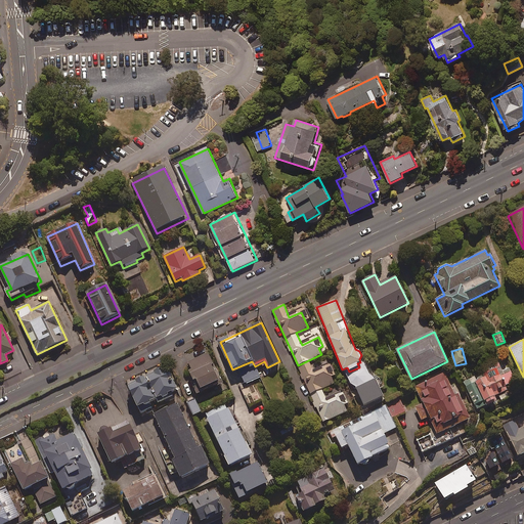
[(222,379),(219,381),(208,356),(185,365),(199,397),(203,395),(202,392),(214,386),(216,391),(225,387),(222,379)]
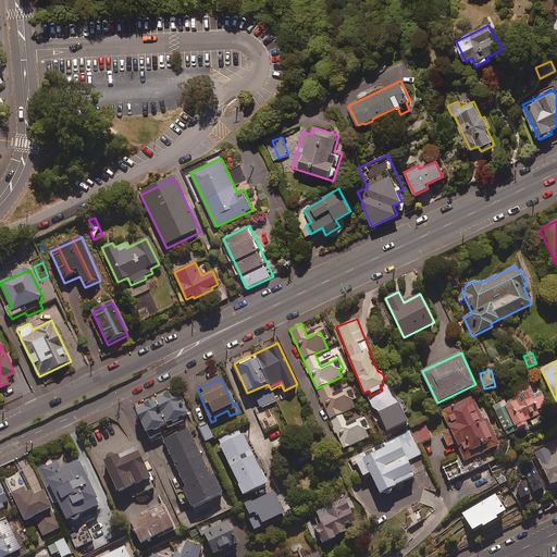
[(388,431),(408,421),(396,398),(394,399),(387,387),(382,391),(383,394),(373,399),(371,396),(368,398),(374,410),(376,409),(388,431)]
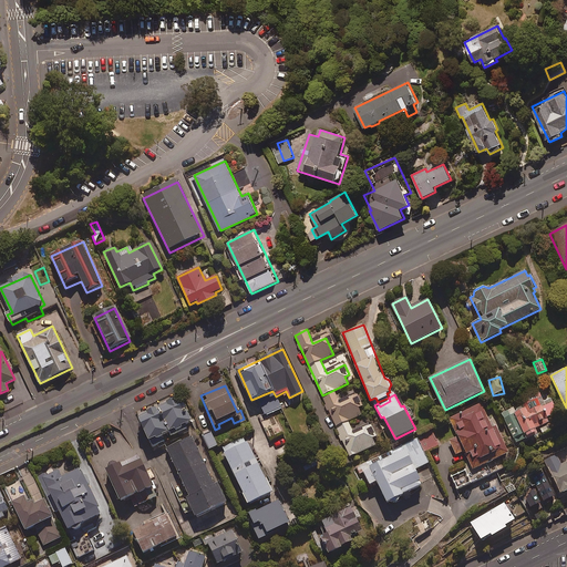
[(336,426),(348,421),(362,414),(358,406),(362,404),(358,395),(340,404),(337,395),(325,401),(336,426)]
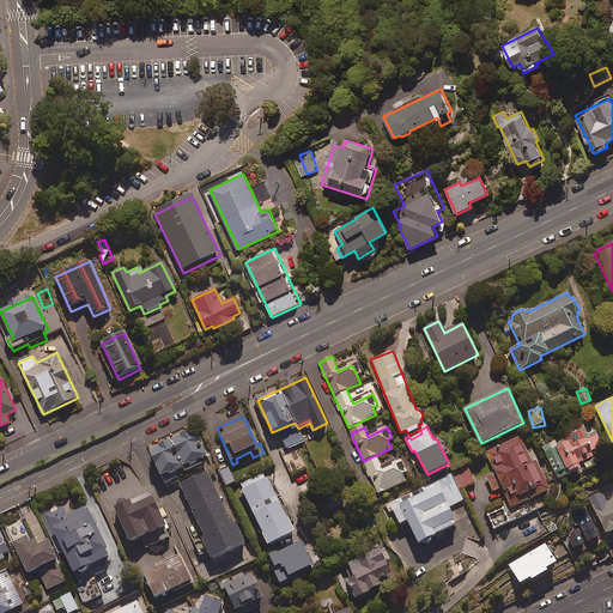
[(553,442),(554,445),(545,450),(558,479),(596,462),(592,451),(604,445),(598,431),(586,436),(581,429),(553,442)]
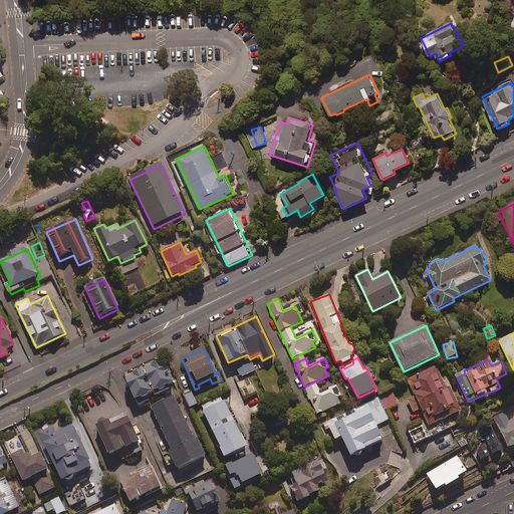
[(174,382),(164,360),(125,377),(139,406),(151,400),(149,395),(154,393),(155,395),(167,389),(166,387),(174,382)]
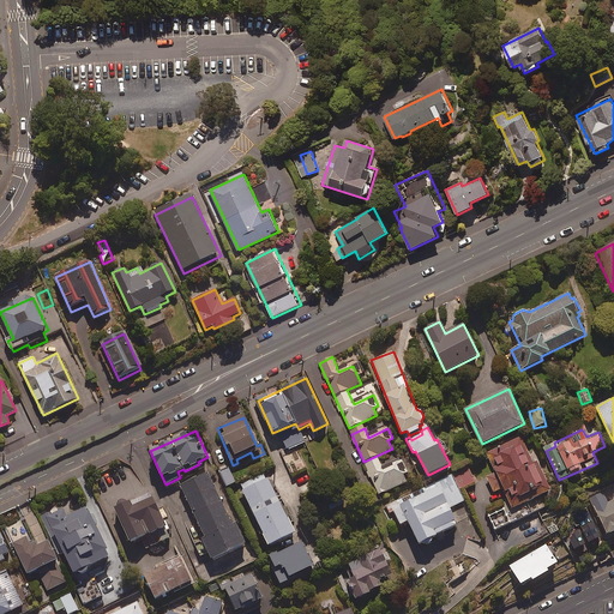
[(305,441),(301,432),(283,440),(287,449),(305,441)]
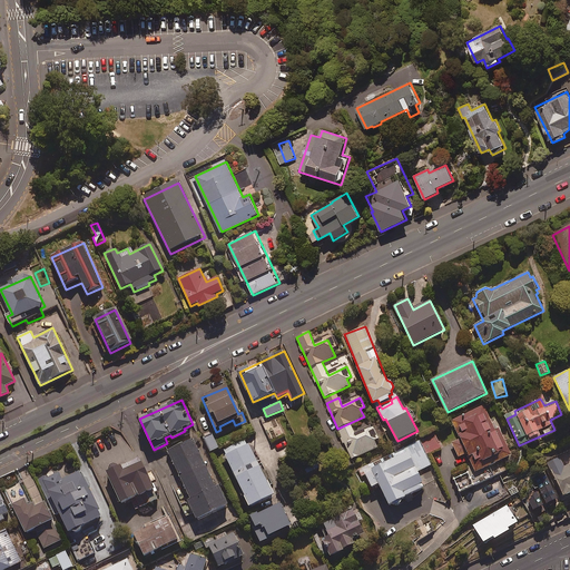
[(499,436),(483,405),(452,421),(461,440),(453,443),(460,457),(468,453),(477,472),(511,455),(501,435),(499,436)]
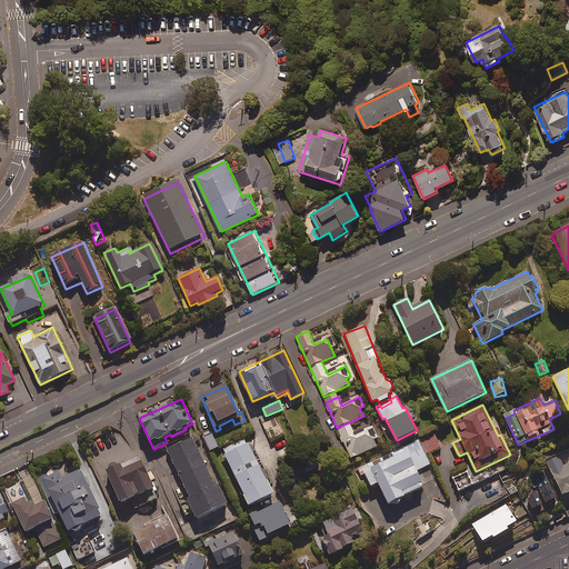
[(286,438),(278,420),(268,425),(275,441),(286,438)]
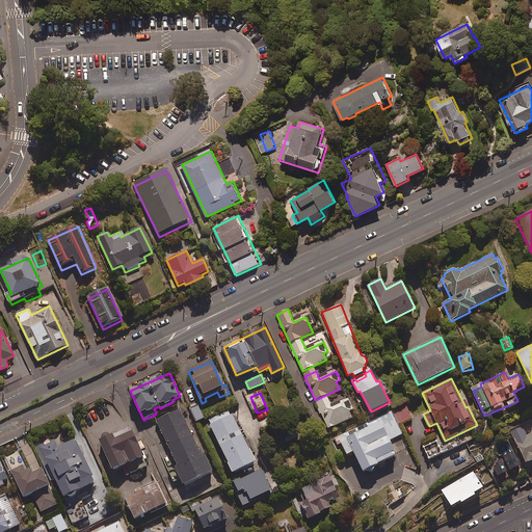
[(326,395),(315,400),(328,428),(352,418),(349,410),(353,408),(348,397),(331,404),(326,395)]
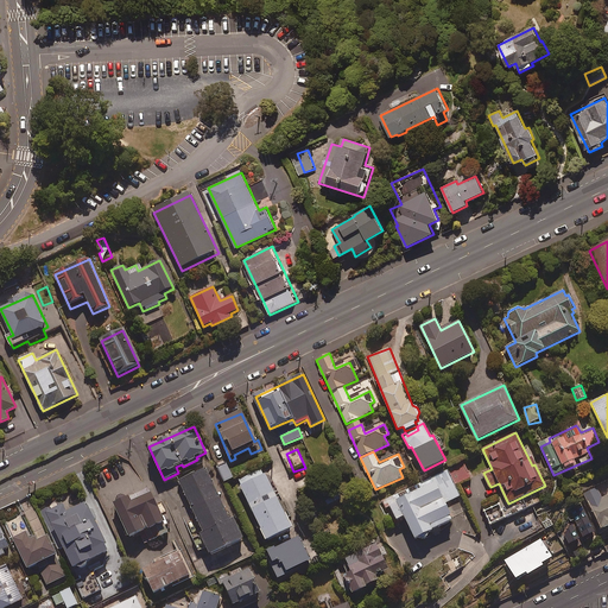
[(448,470),(455,485),(470,476),(464,462),(448,470)]
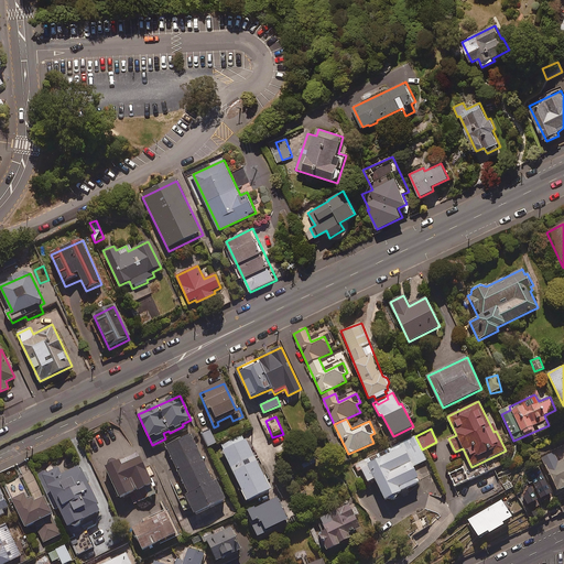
[(271,489),(243,434),(220,446),(248,501),(271,489)]
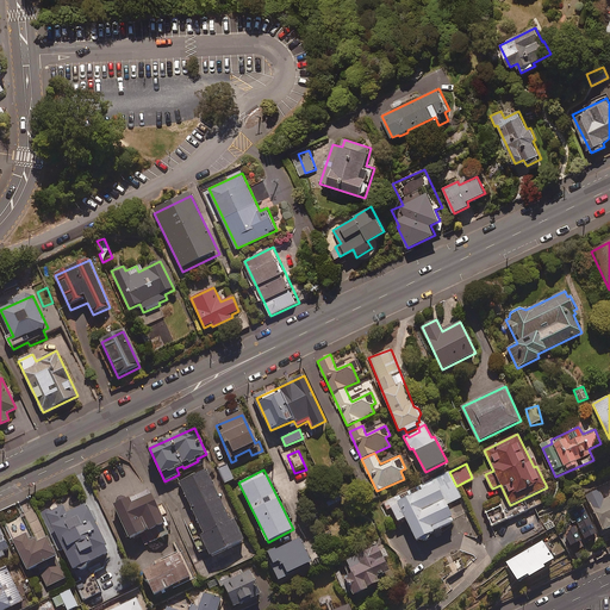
[(456,486),(449,472),(384,502),(387,509),(391,506),(398,522),(406,517),(417,541),(423,539),(424,542),(431,539),(429,535),(435,533),(434,531),(455,522),(447,504),(461,498),(456,486)]
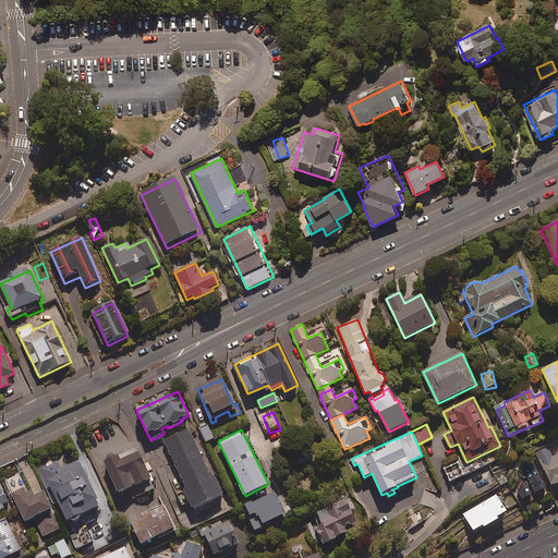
[(186,511),(191,512),(223,498),(215,476),(210,478),(191,433),(165,445),(186,492),(183,494),(185,499),(182,504),(183,507),(186,511)]
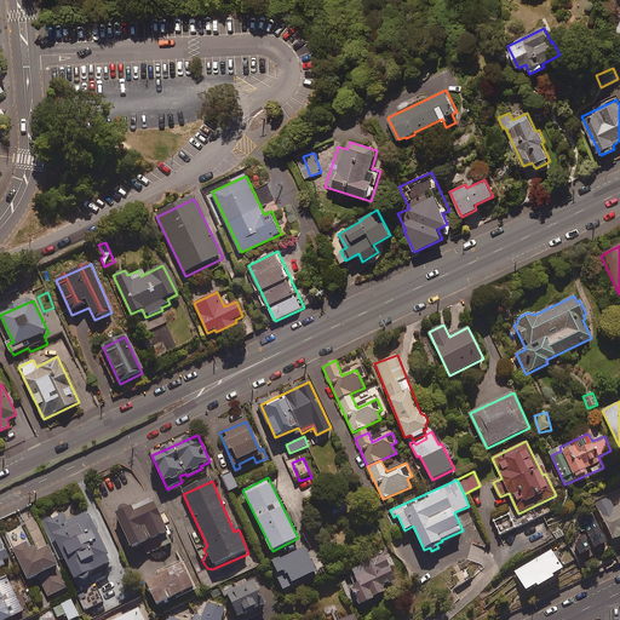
[(172,544),(153,498),(116,514),(131,547),(148,540),(153,552),(172,544)]
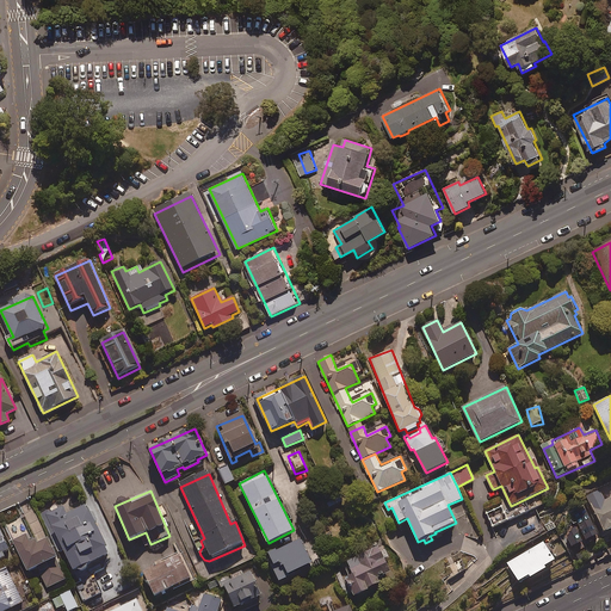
[(610,498),(605,501),(600,493),(588,499),(605,531),(610,528),(610,498)]
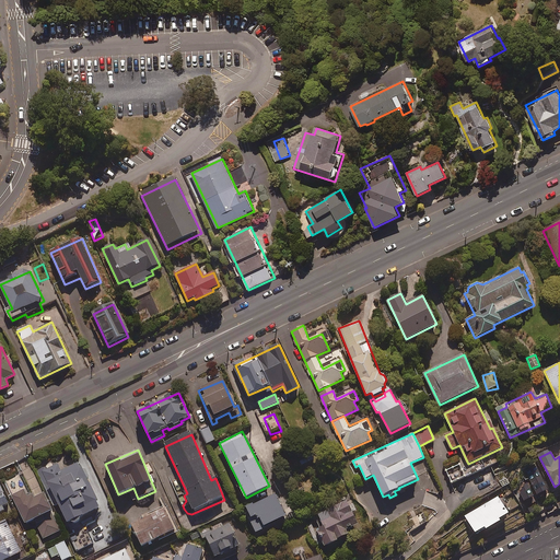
[(466,476),(456,457),(443,464),(452,482),(466,476)]
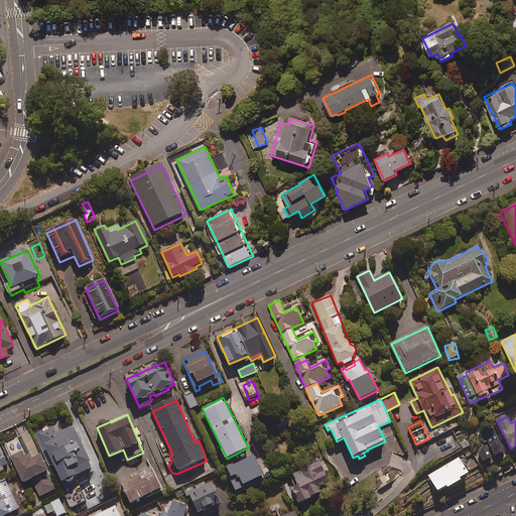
[(74,476),(92,468),(74,426),(54,434),(51,428),(39,433),(44,445),(42,446),(50,466),(54,464),(61,481),(63,480),(68,482),(71,482),(73,480),(74,476)]
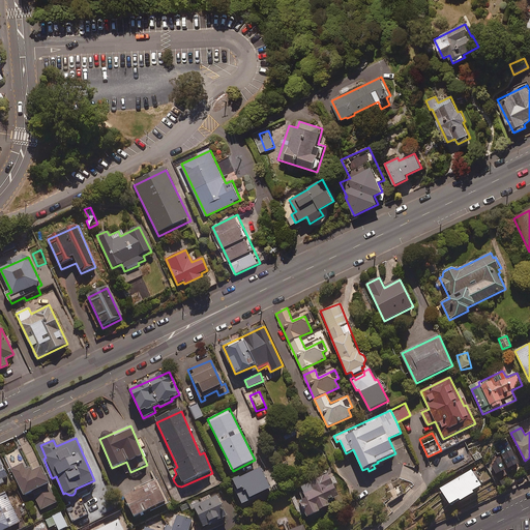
[(20,450),(6,457),(24,496),(49,484),(41,468),(33,472),(32,469),(29,470),(20,450)]
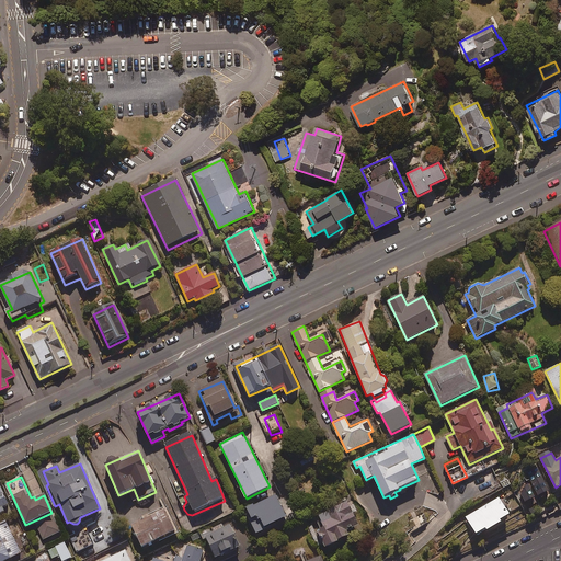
[(510,514),(500,496),(466,517),(477,534),(487,528),(488,530),(502,522),(501,521),(510,514)]
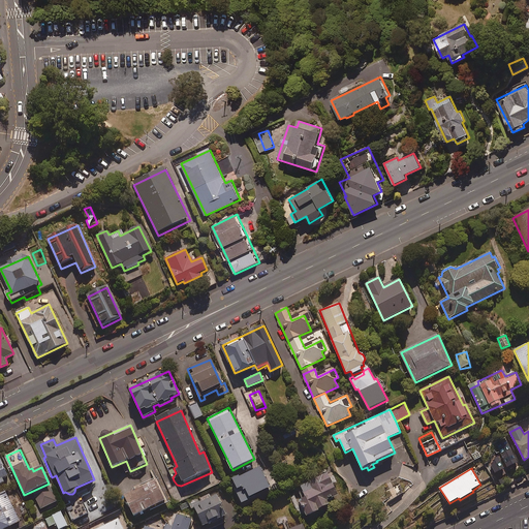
[(270,492),(261,472),(232,485),(243,507),(250,503),(249,501),(270,492)]
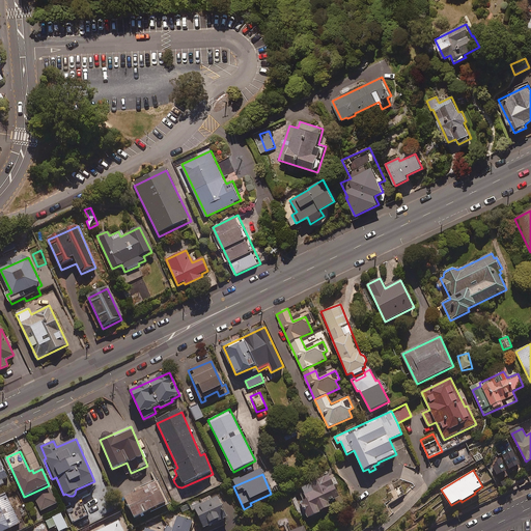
[(340,496),(329,474),(294,493),(308,519),(331,506),(329,502),(340,496)]
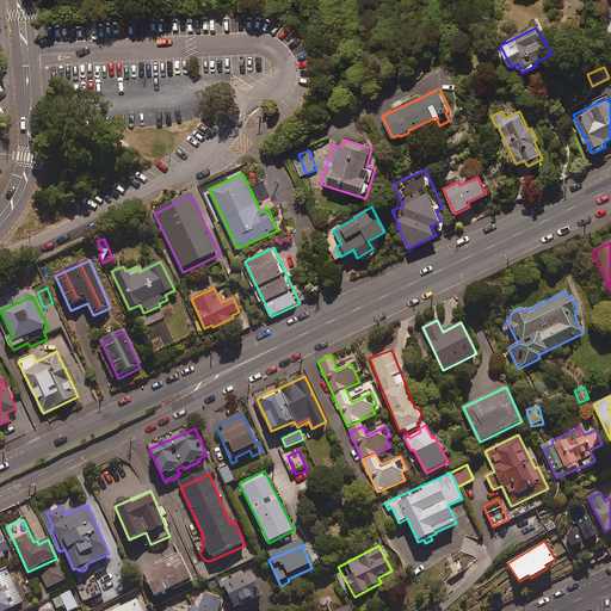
[(477,559),(461,551),(452,556),(461,569),(477,559)]
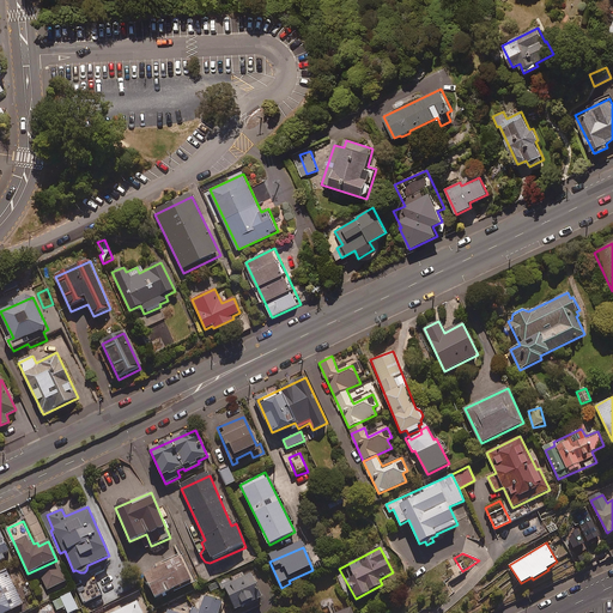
[(192,583),(181,559),(144,576),(156,600),(192,583)]
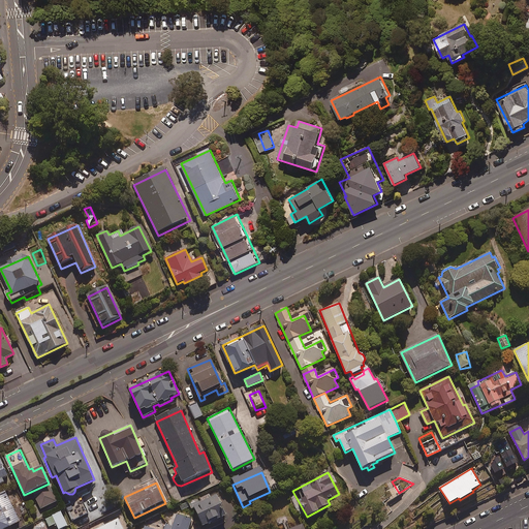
[(57,501),(52,489),(35,496),(41,508),(57,501)]
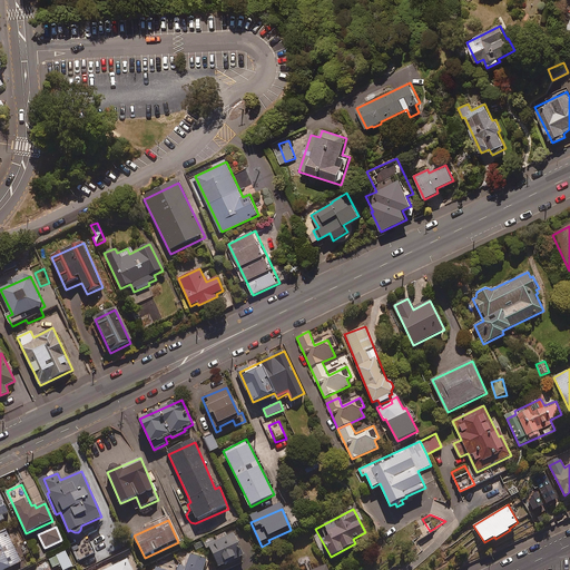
[(0,569),(5,569),(21,562),(6,530),(0,532),(0,569)]
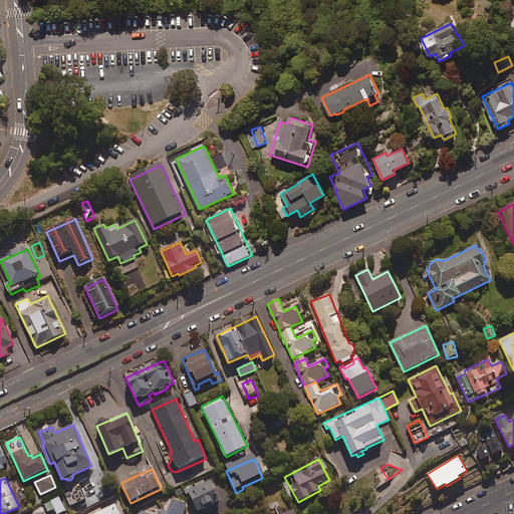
[(190,497),(198,513),(203,513),(221,505),(211,486),(190,497)]
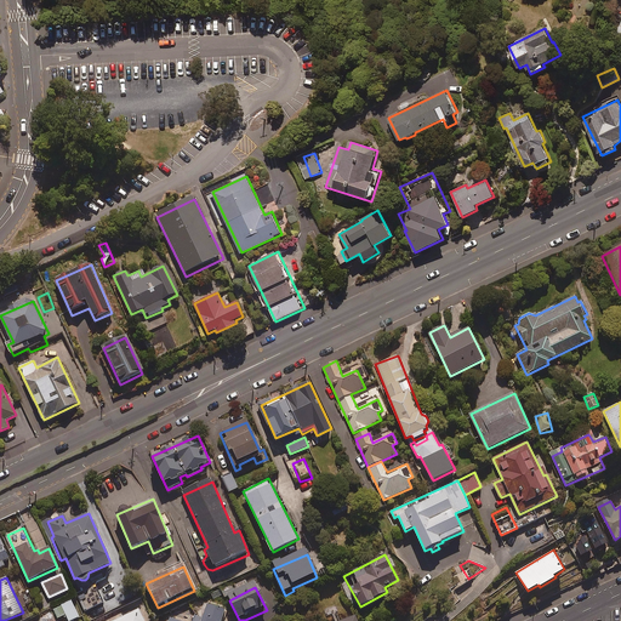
[(68,620),(84,615),(77,598),(53,608),(58,617),(66,614),(68,620)]
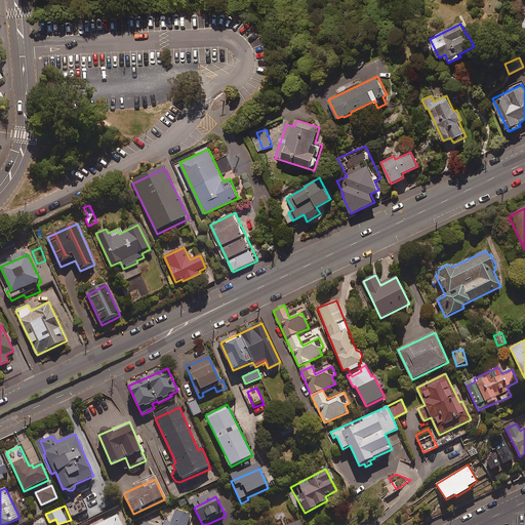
[(187,524),(191,515),(176,510),(172,522),(165,519),(163,524),(152,524),(144,522),(143,524),(187,524)]
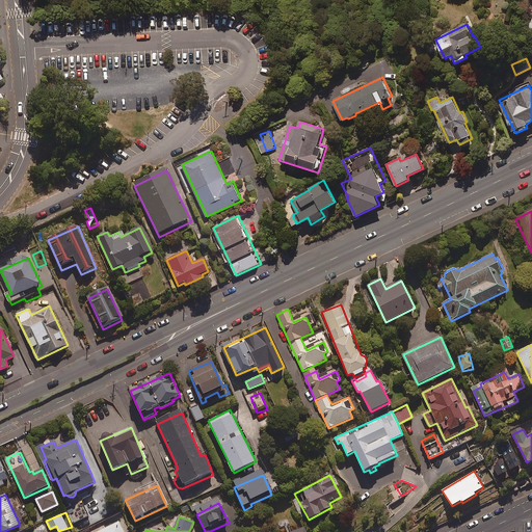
[(124,531),(118,522),(98,531),(124,531)]
